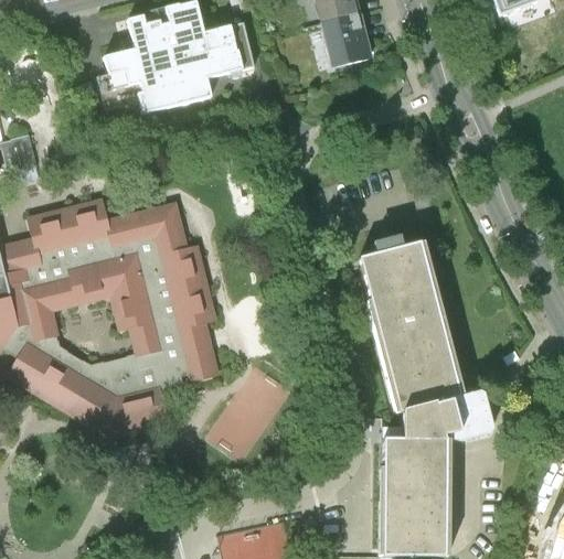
[(139,99),(142,111),(212,95),(208,76),(254,64),(243,20),(219,27),(217,23),(203,27),(197,0),(179,4),(178,2),(165,6),(169,21),(160,23),(159,19),(145,22),(142,14),(127,18),(135,46),(104,54),(108,72),(112,87),(140,81),(142,90),(137,92),(139,99)]
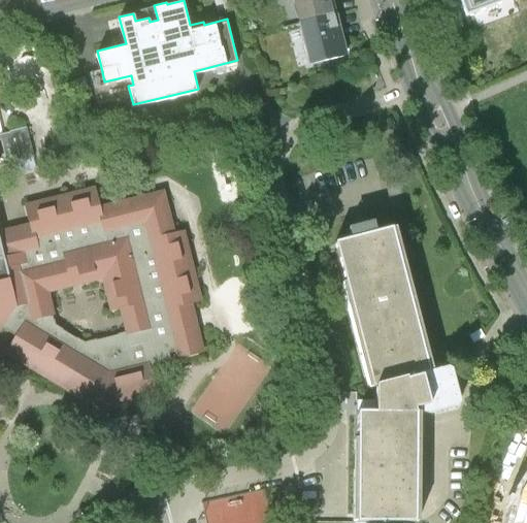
[(235,3),(234,0),(216,0),(218,8),(235,3)]
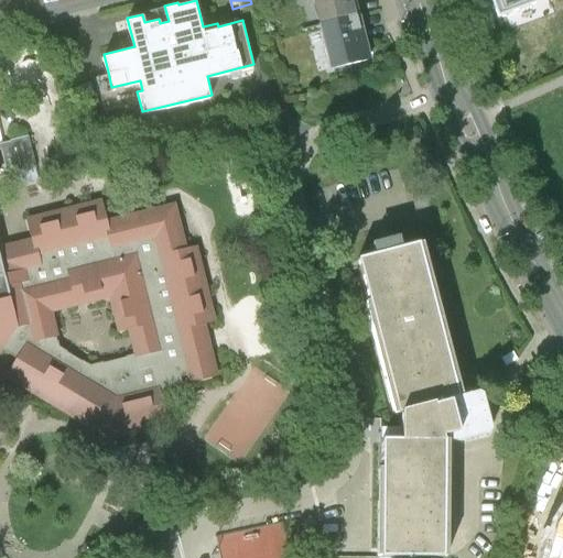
[(318,0),(324,21),(356,12),(353,0),(318,0)]
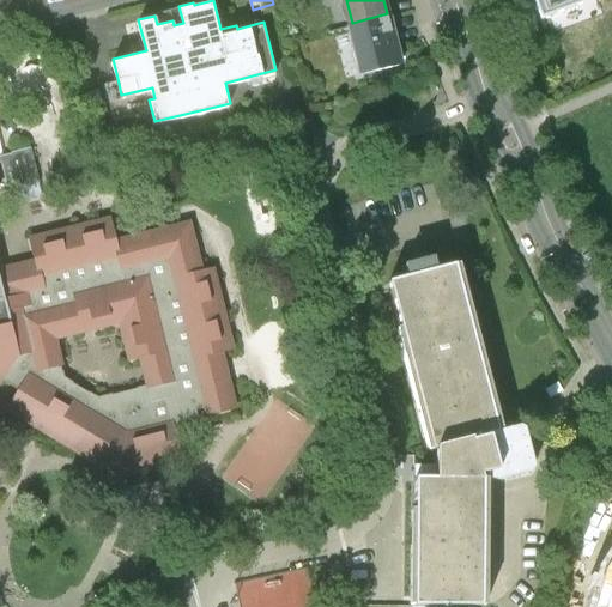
[(546,0),(551,13),(591,0),(546,0)]
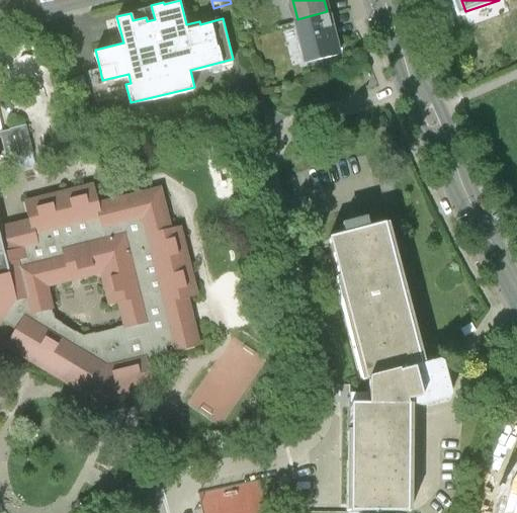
[(327,11),(297,19),(308,58),(337,51),(327,11)]
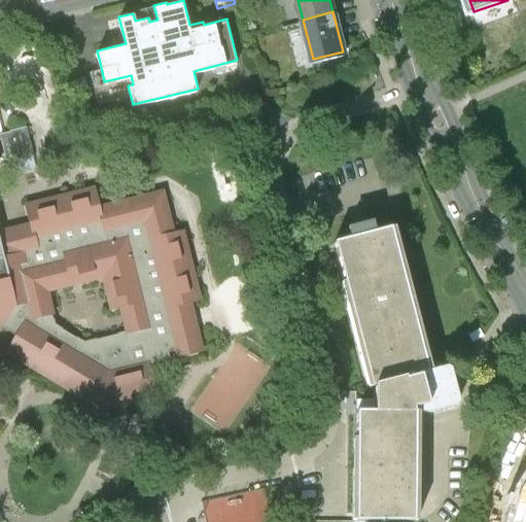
[(128,85),(133,84),(131,75),(104,81),(101,67),(91,69),(98,101),(130,93),(128,85)]
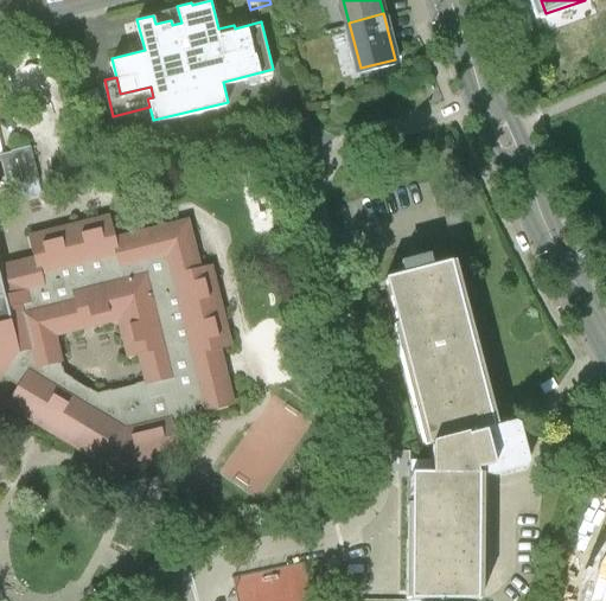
[(99,84),(85,88),(89,102),(102,98),(99,84)]
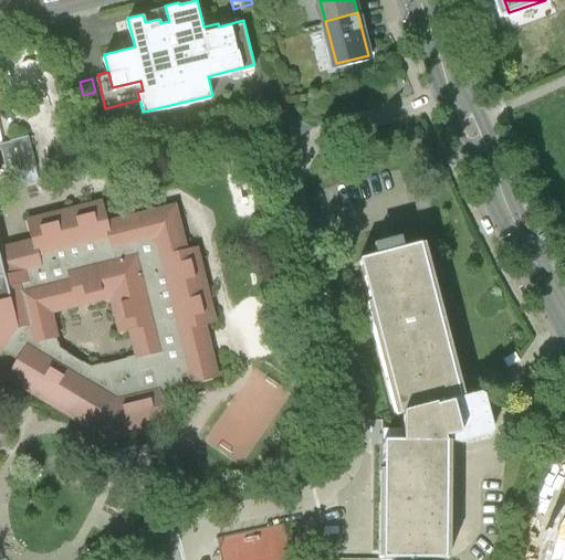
[(28,133),(2,139),(3,145),(11,172),(37,166),(28,133)]
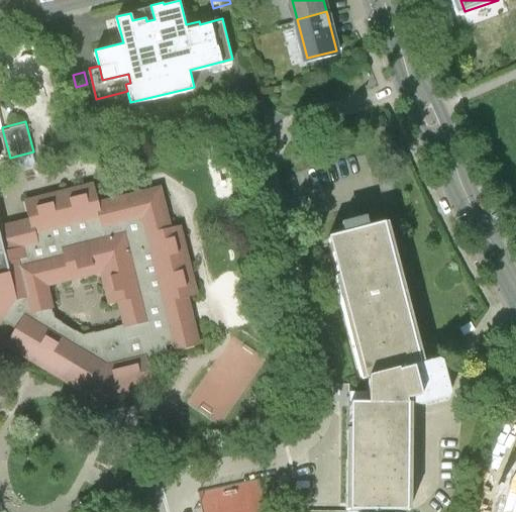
[(187,295),(197,292),(180,224),(171,226),(161,186),(99,201),(94,182),(25,199),(29,217),(0,224),(0,320),(2,317),(16,326),(9,337),(11,344),(100,399),(153,386),(146,354),(168,349),(167,343),(174,341),(174,343),(179,346),(199,341),(187,295)]
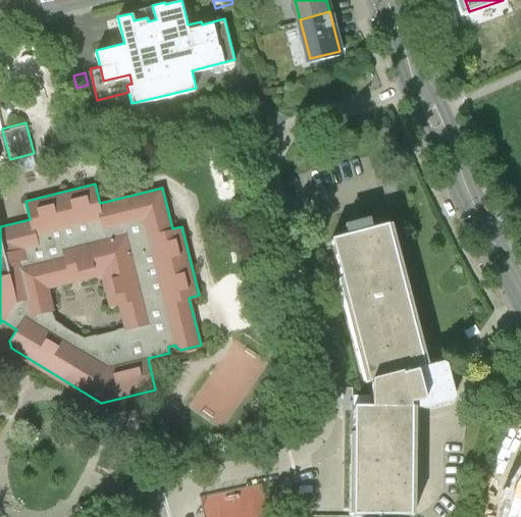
[(412,405),(410,405),(409,401),(453,390),(446,363),(443,361),(425,365),(388,222),(331,237),(368,380),(371,379),(371,405),(354,405),(353,513),(411,513),(412,405)]
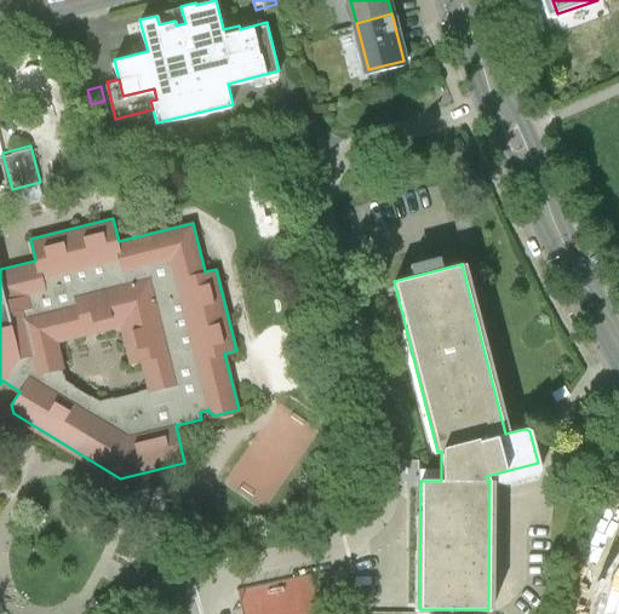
[(281,488),(288,439),(247,431),(239,482),(281,488)]
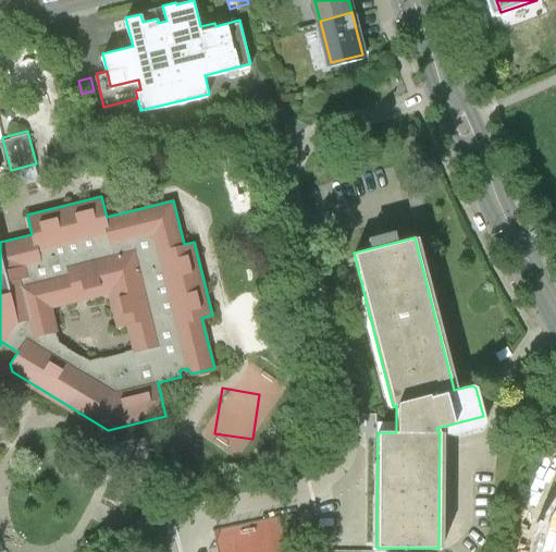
[(555,500),(546,514),(535,551),(555,551),(555,500)]
